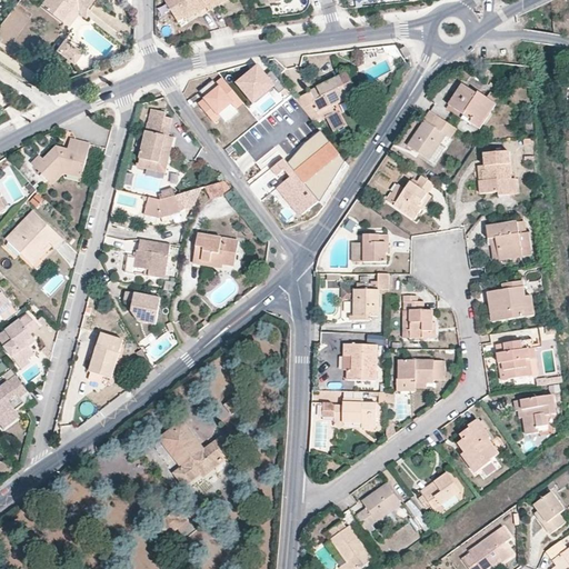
[(91,0),(43,0),(41,3),(60,19),(75,0),(78,0),(87,7),(91,0)]
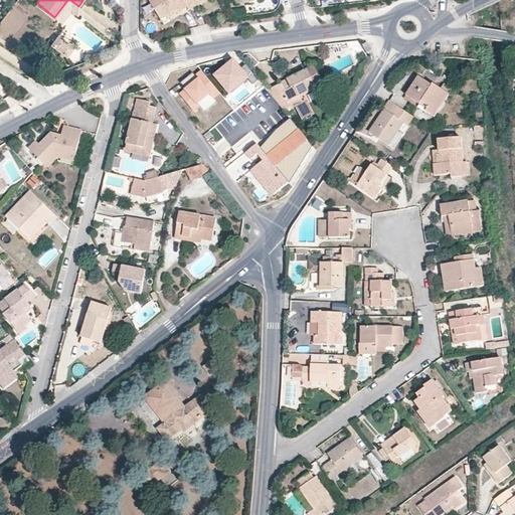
[(76,16),(81,9),(78,6),(70,0),(67,0),(54,17),(61,22),(70,11),(76,16)]
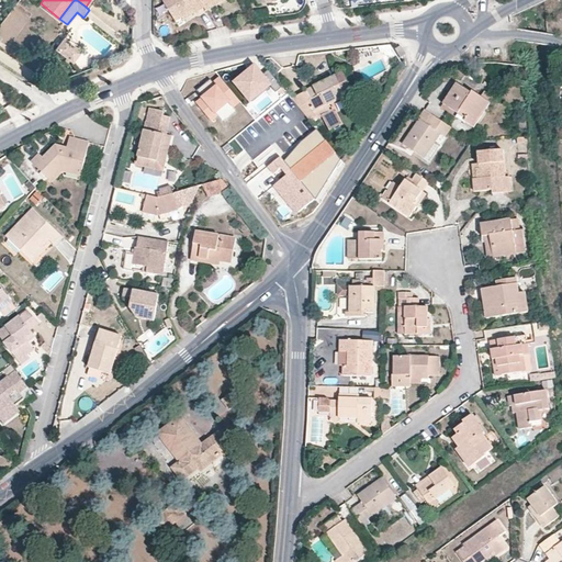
[(204,8),(199,0),(164,0),(164,2),(176,21),(182,17),(195,9),(197,12),(204,8)]
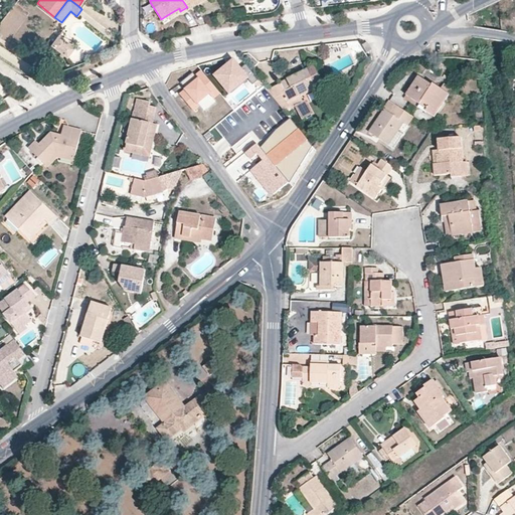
[(198,0),(182,0),(187,7),(189,10),(195,6),(193,3),(198,0)]
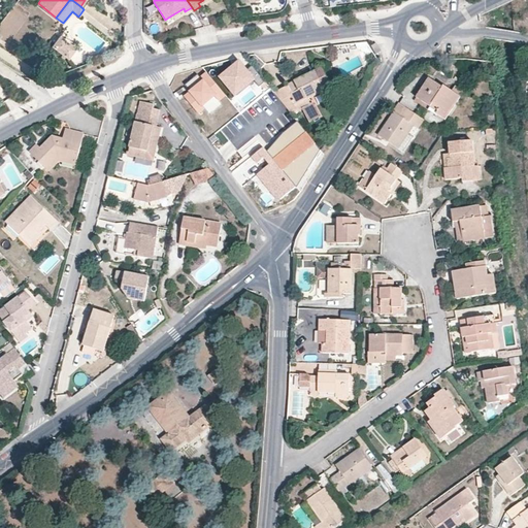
[(184,8),(171,15),(172,19),(185,11),(184,8)]
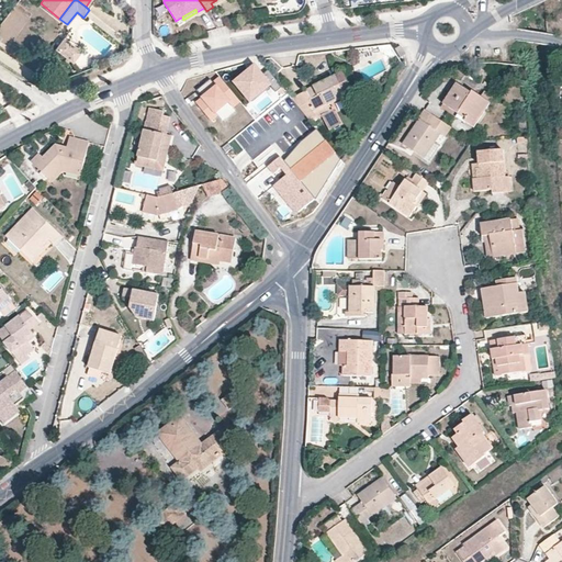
[(82,51),(65,37),(57,48),(74,62),(82,51)]
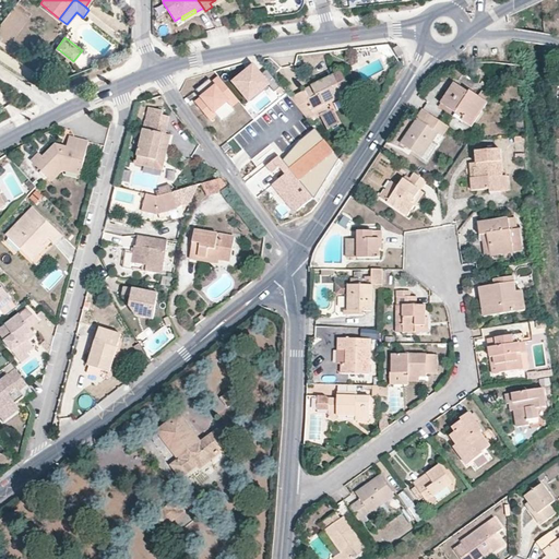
[(403,54),(397,45),(393,47),(397,56),(403,54)]
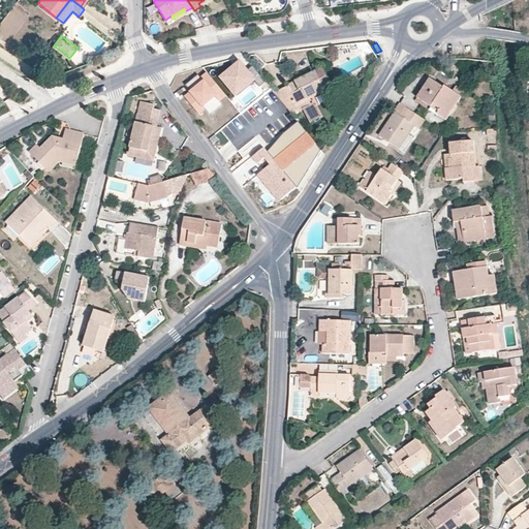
[(308,96),(332,85),(327,75),(335,71),(330,62),(294,79),(296,82),(289,85),(288,83),(275,90),(292,112),(302,107),(309,121),(318,116),(308,96)]
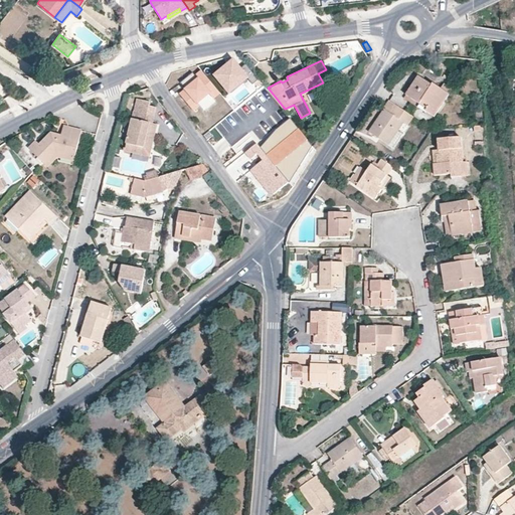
[(227,65),(216,75),(230,93),(248,77),(236,62),(229,67),(227,65)]
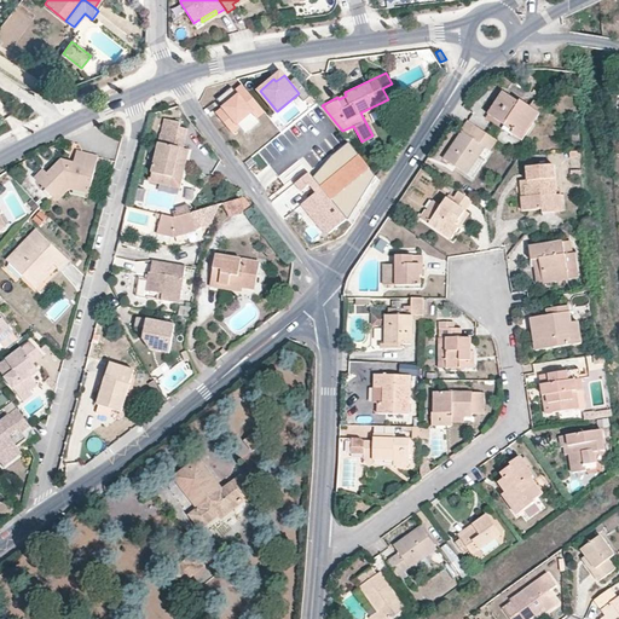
[(397,94),(392,84),(382,88),(388,99),(397,94)]
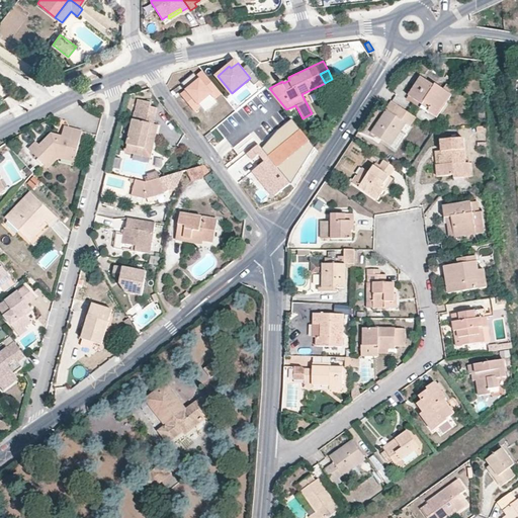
[(222,93),(203,71),(197,76),(194,73),(182,83),(188,90),(181,95),(194,111),(201,105),(199,103),(210,93),(214,98),(222,93)]
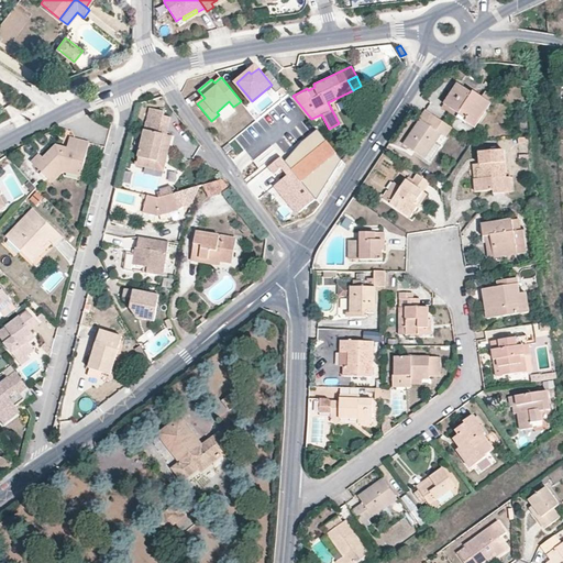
[(490,102),(494,97),(484,90),(478,97),(457,83),(443,103),(460,114),(462,111),(470,117),(467,120),(465,121),(475,128),(492,103),(490,102)]
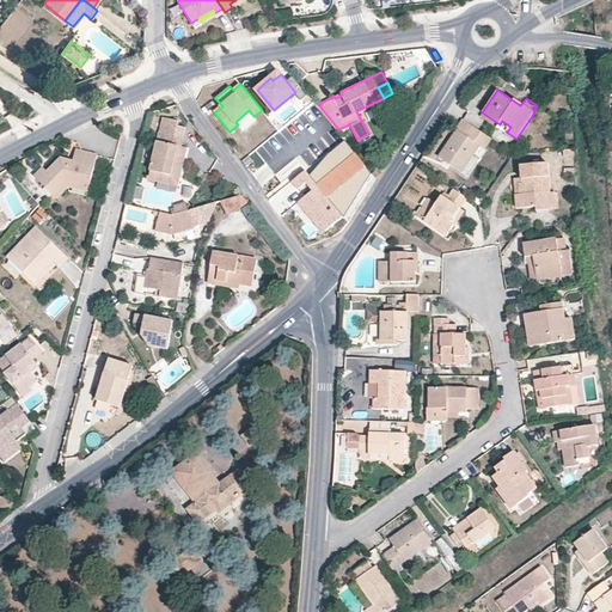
[(171,176),(178,147),(182,147),(187,129),(178,127),(179,122),(164,118),(147,179),(178,188),(181,178),(171,176)]
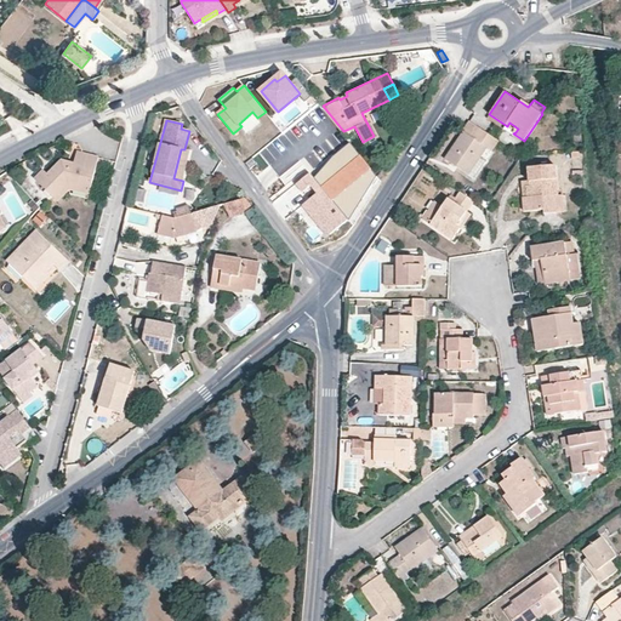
[(479,157),(485,148),(493,152),(500,141),(469,120),(462,131),(465,131),(445,160),(468,175),(468,174),(479,157)]
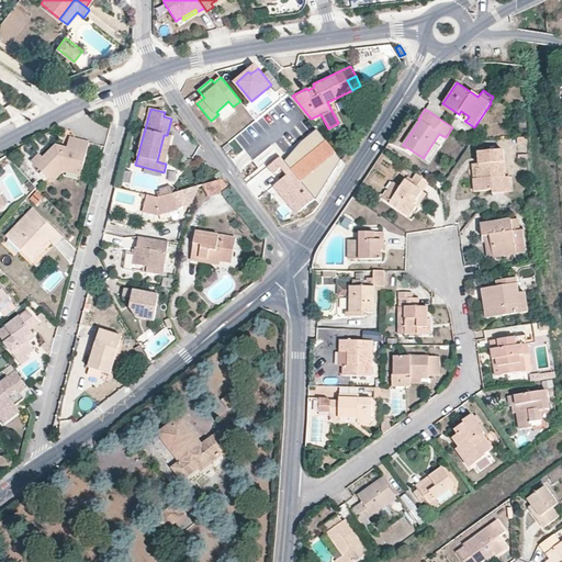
[(305,145),(284,161),(314,197),(319,192),(318,191),(324,186),(323,184),(329,179),(341,159),(317,128),(302,141),(305,145)]
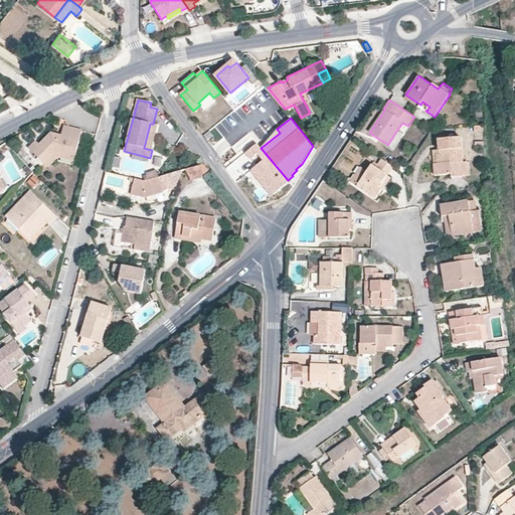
[(152,150),(158,126),(153,124),(150,124),(144,148),(152,150)]
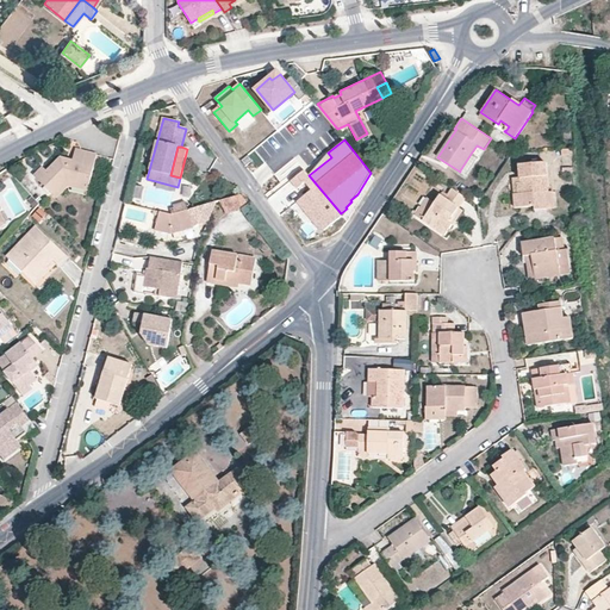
[(89,186),(98,154),(76,149),(73,160),(61,156),(47,170),(43,167),(35,175),(54,194),(67,180),(89,186)]
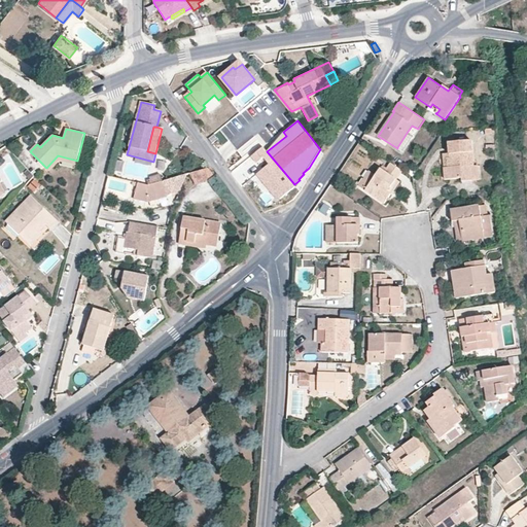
[(402,151),(412,137),(407,133),(397,147),(402,151)]
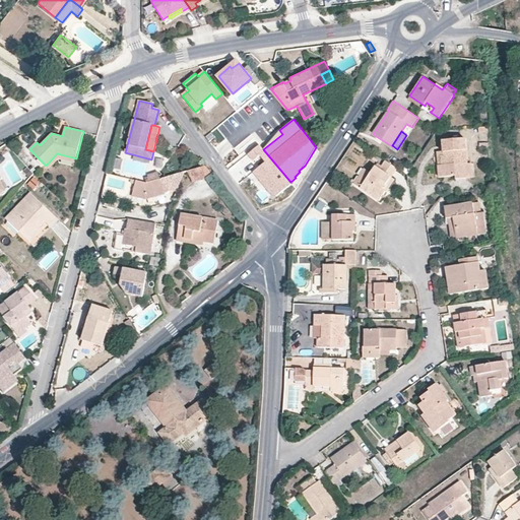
[(465,138),(442,140),(443,151),(444,155),(441,155),(441,166),(438,166),(439,177),(456,176),(456,179),(466,178),(465,164),(468,164),(465,138)]
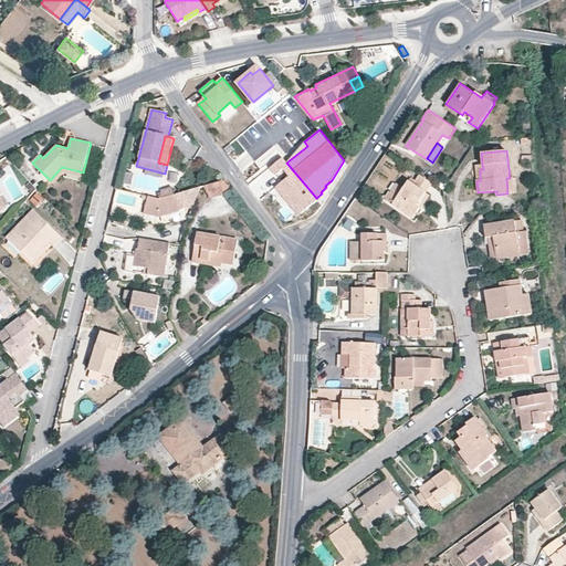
[(316,198),(286,163),(283,157),(270,168),(276,175),(284,169),(290,176),(279,185),(302,213),(318,200),(316,198)]
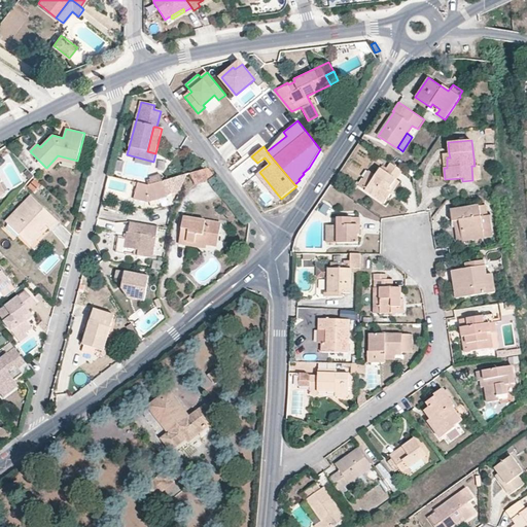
[(77,161),(58,155),(46,168),(49,171),(60,162),(76,166),(77,161)]
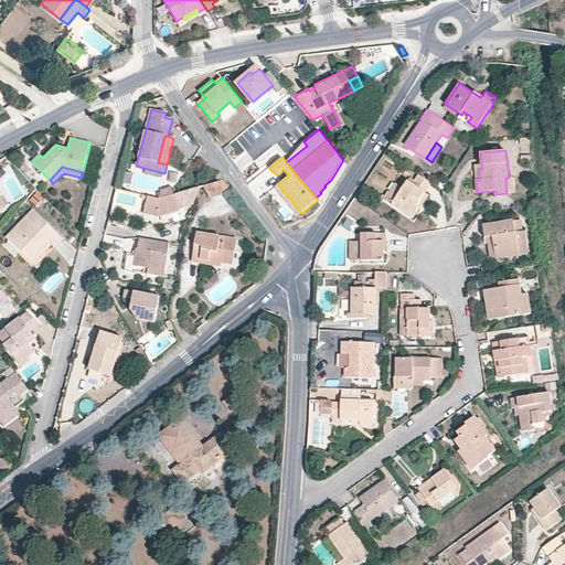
[(419,209),(416,206),(426,192),(432,183),(419,174),(415,180),(411,177),(403,188),(395,183),(384,200),(413,219),(419,209)]
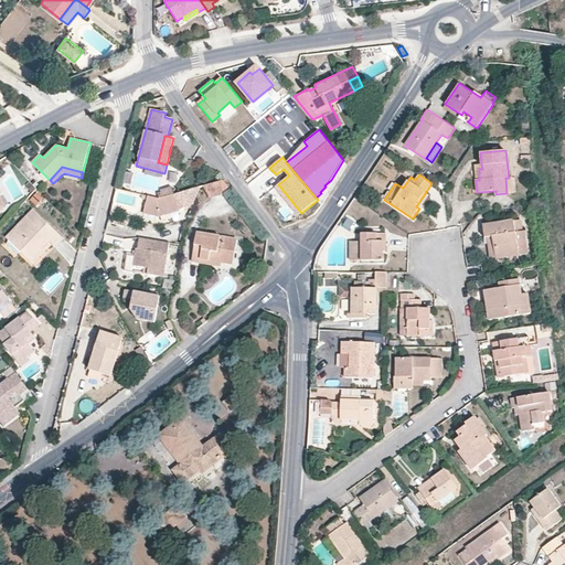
[(231,188),(224,180),(220,181),(223,193),(231,188)]
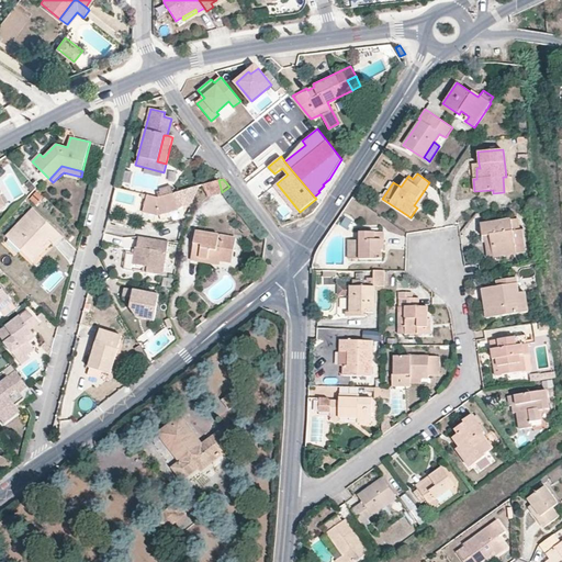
[(222,192),(218,180),(202,186),(206,198),(222,192)]
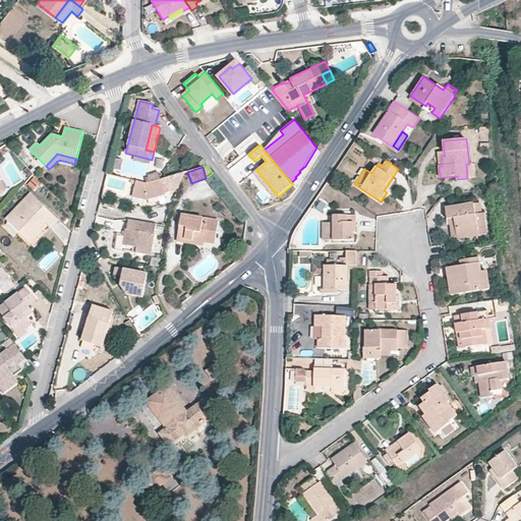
[(177,190),(184,171),(160,178),(165,194),(169,191),(177,190)]
